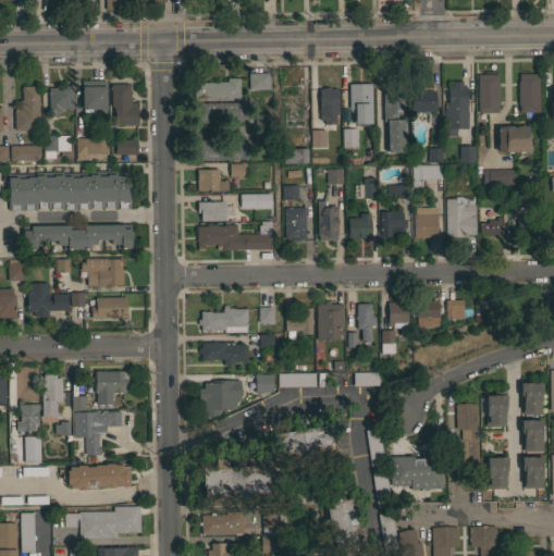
[(123,0),(123,7),(117,7),(117,10),(107,10),(107,0),(123,0)]
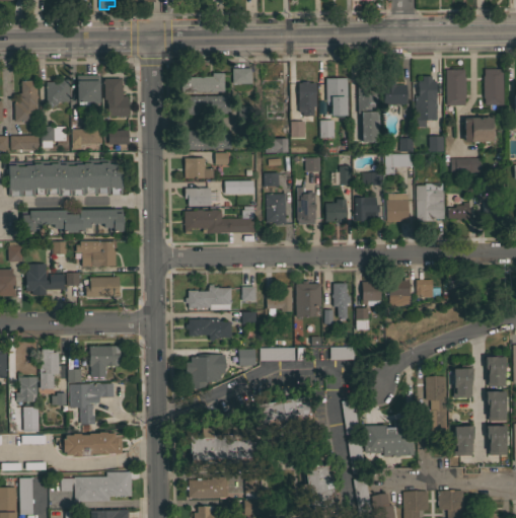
[(252,69),(252,84),(233,84),(233,69),(252,69)]
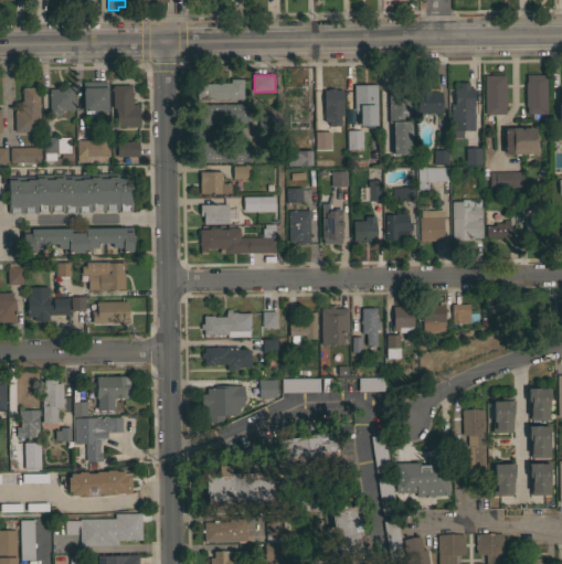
[(549,115),(529,115),(529,107),(528,107),(527,84),(528,84),(528,76),(549,75),(549,115)]
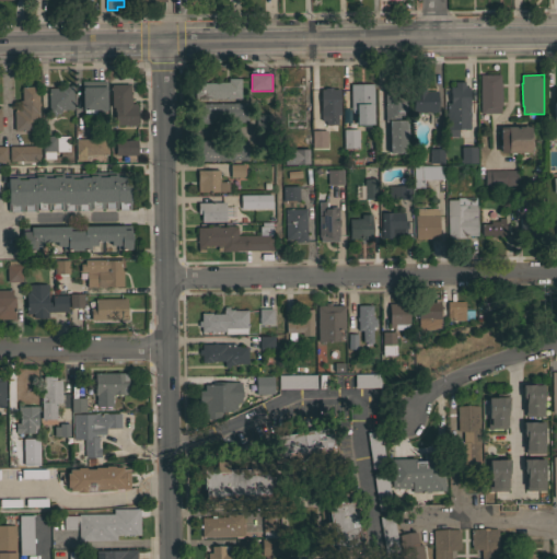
[(501,76),(502,83),(503,83),(503,106),(502,106),(502,114),(483,114),(482,76),(501,76)]
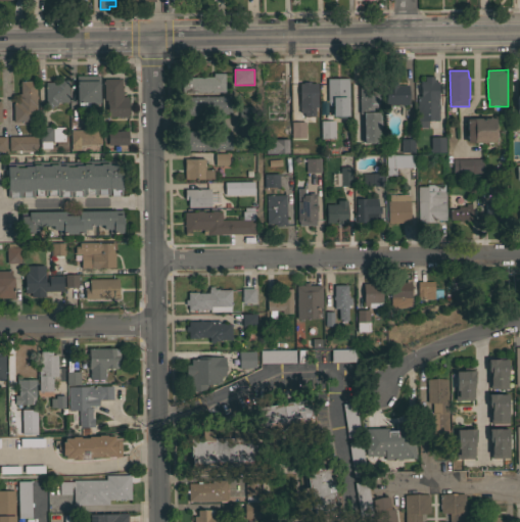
[(183,78),(215,78),(215,74),(226,74),(227,92),(184,93),(183,78)]
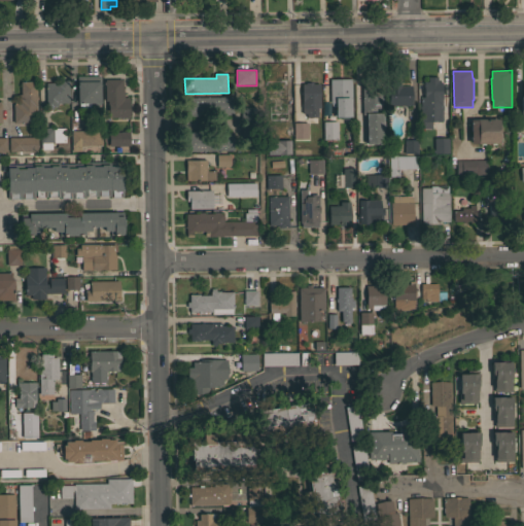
[(102,77),(102,104),(93,104),(93,111),(81,111),(81,104),(79,104),(79,77),(102,77)]
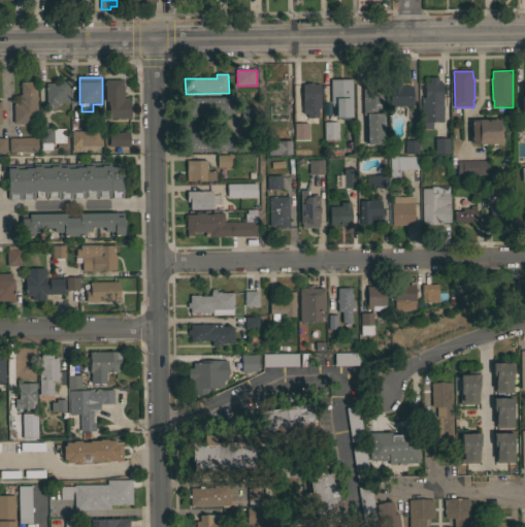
[(445,123),(424,123),(423,98),(426,98),(426,84),(431,84),(430,78),(439,77),(439,83),(444,83),(445,123)]
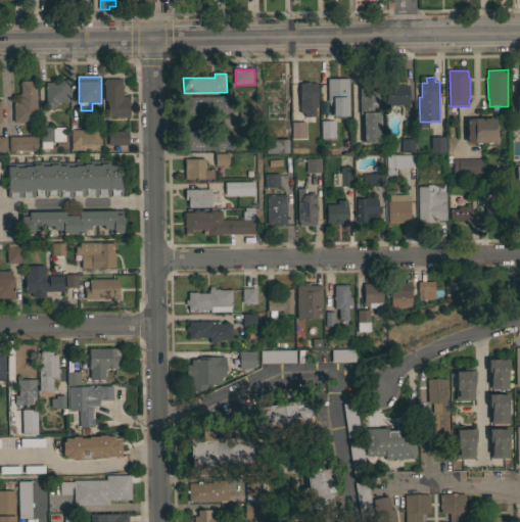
[(350,79),(350,116),(347,116),(347,119),(339,119),(339,117),(335,117),(334,103),(329,103),(329,80),(350,79)]
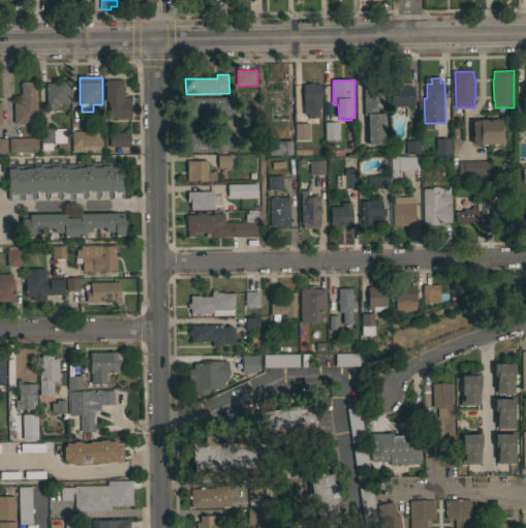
[(124,81),(124,91),(126,91),(126,99),(131,99),(131,119),(111,119),(111,106),(110,106),(110,102),(107,102),(107,86),(105,86),(105,83),(107,83),(107,81),(124,81)]
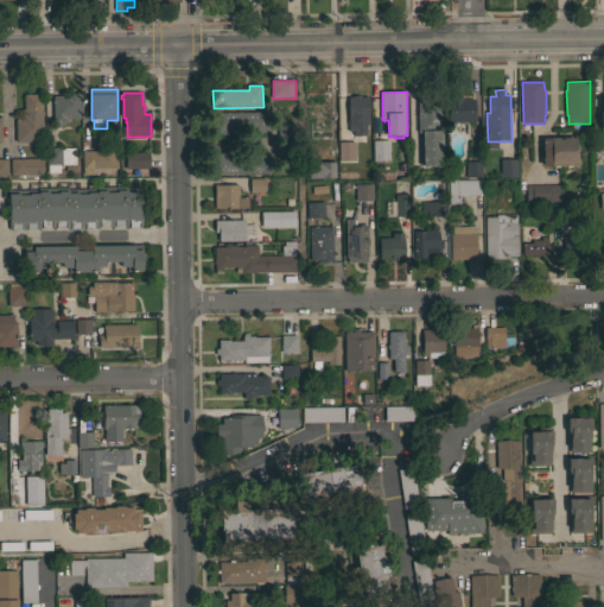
[(68,96),(68,94),(82,94),(82,120),(68,120),(68,124),(63,124),(63,131),(55,131),(55,96),(68,96)]
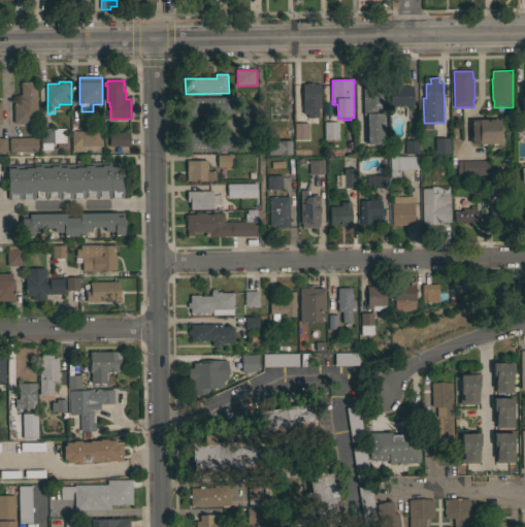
[(38,83),(38,97),(39,97),(39,100),(38,100),(38,107),(36,107),(36,111),(38,111),(38,114),(36,114),(36,124),(15,124),(15,104),(21,104),(20,96),(23,96),(23,83),(38,83)]
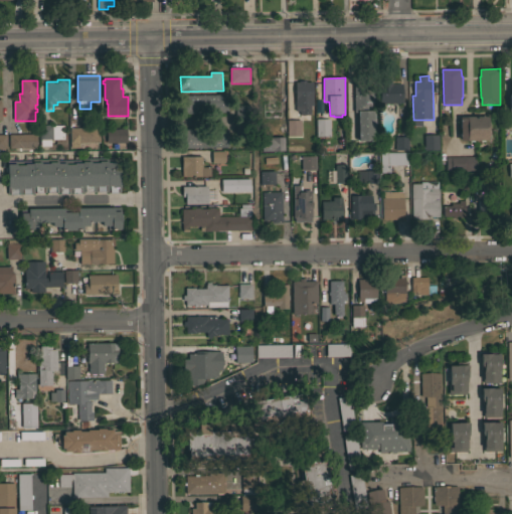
[(372,107),(369,107),(369,112),(377,112),(377,138),(375,138),(375,142),(359,142),(359,114),(356,114),(356,80),(374,80),(375,104),(372,104),(372,107)]
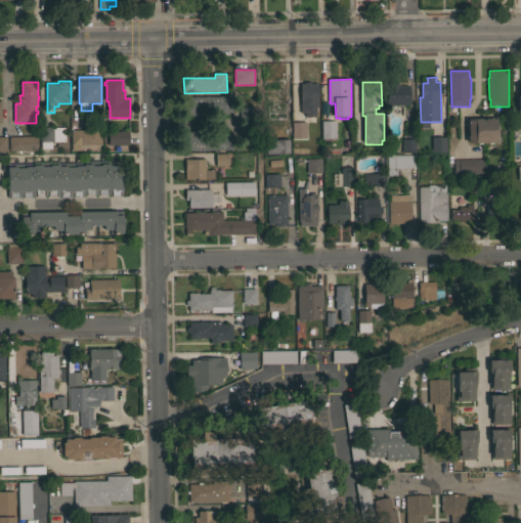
[(410,105),(388,105),(388,82),(400,82),(400,86),(410,86),(410,105)]
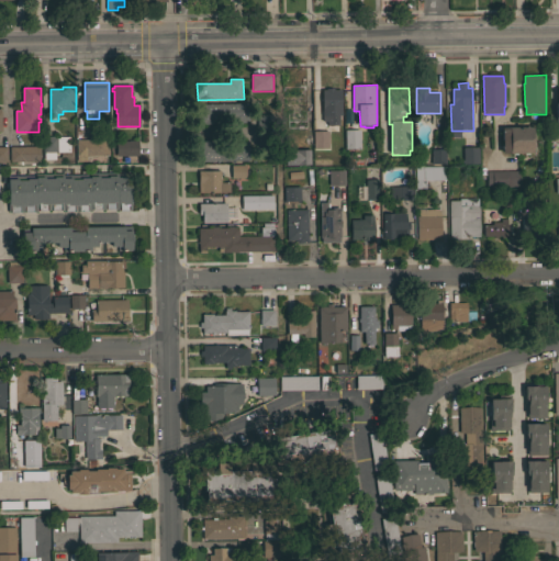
[(344,116),(341,116),(342,125),(330,126),(330,122),(324,122),(324,90),(327,90),(327,89),(336,89),(336,90),(344,90),(344,116)]
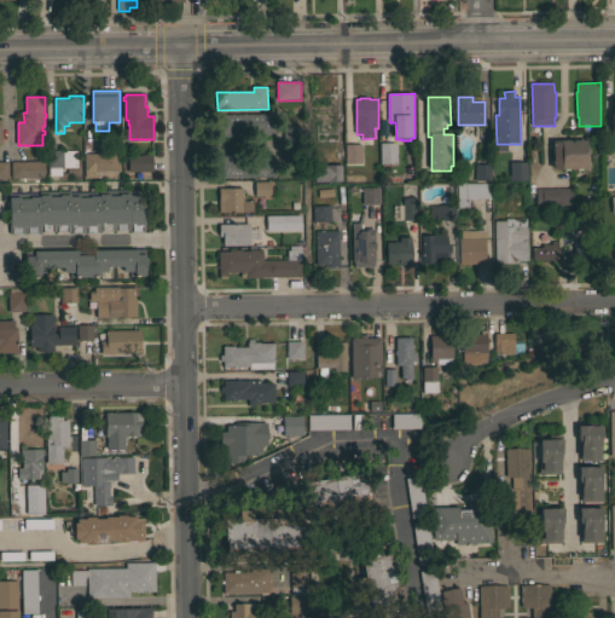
[(326,100),(326,105),(337,104),(337,114),(340,114),(340,123),(328,123),(328,131),(314,131),(313,103),(311,103),(311,100),(326,100)]
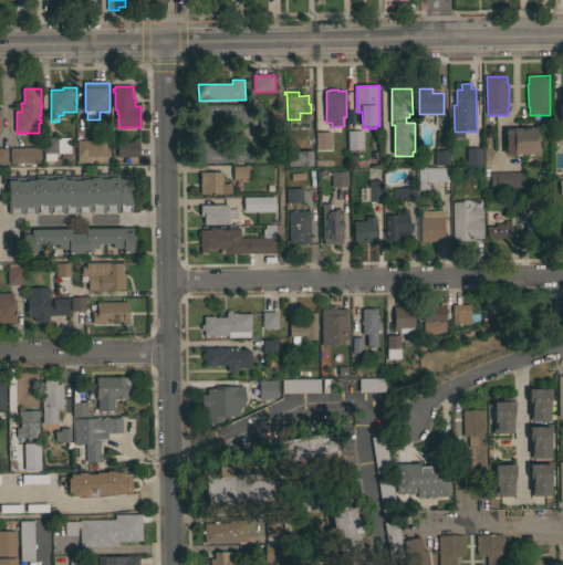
[(562,133),(562,93),(553,94),(553,122),(561,122),(562,133)]
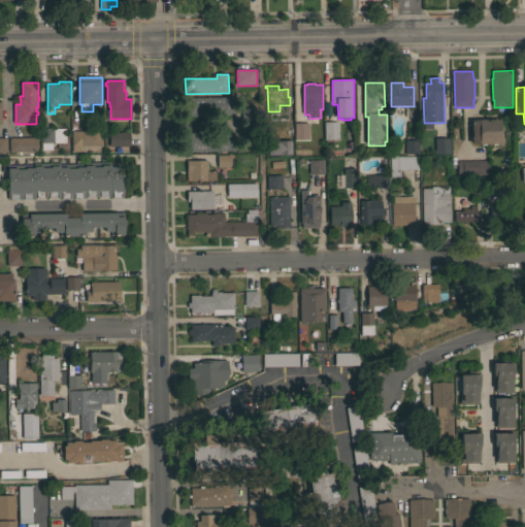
[(235,98),(235,116),(229,116),(229,117),(220,118),(220,114),(201,114),(201,118),(193,118),(193,117),(187,117),(186,99),(235,98)]
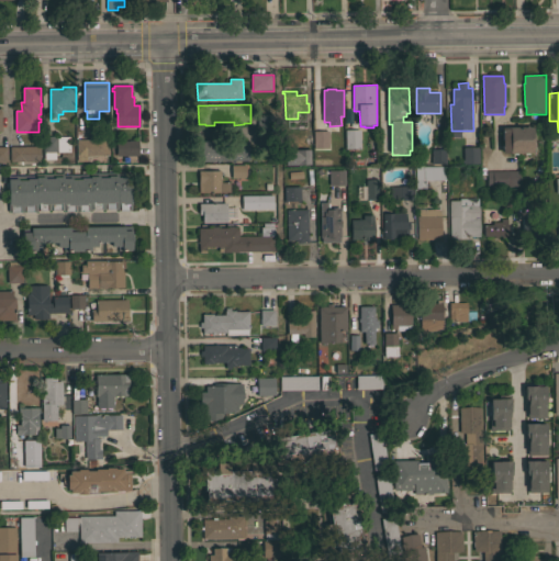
[(274,115),(275,130),(259,131),(259,115),(274,115)]
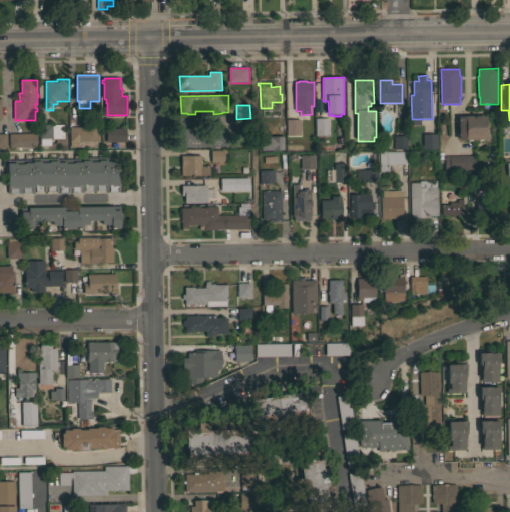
[(487,116),(488,140),(460,140),(460,117),(487,116)]
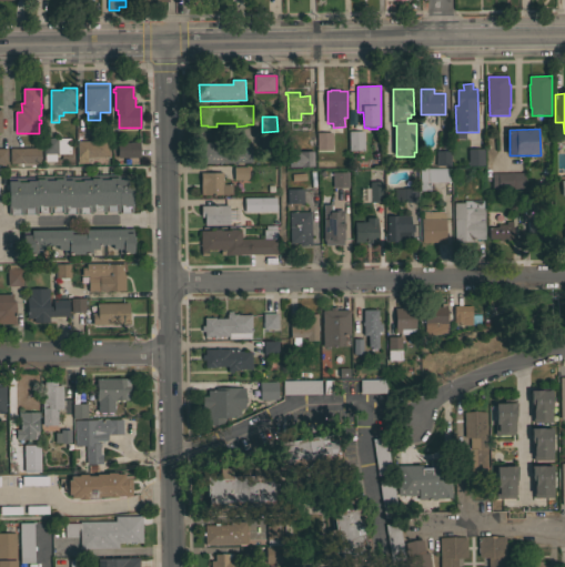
[(366,151),(351,151),(351,132),(365,132),(366,151)]
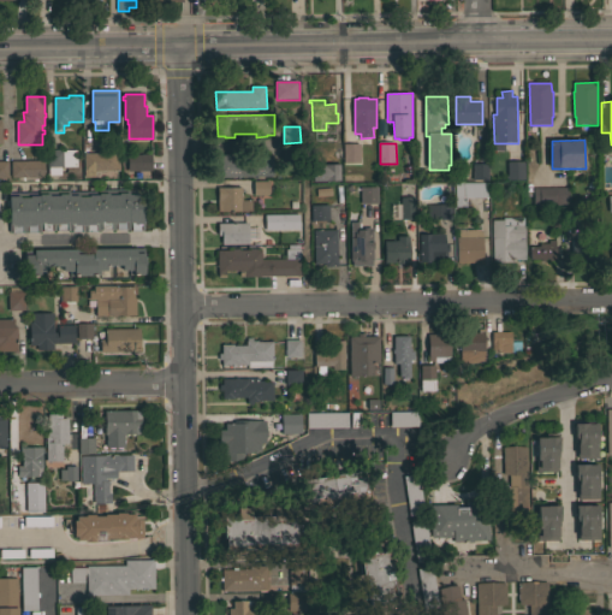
[(362,164),(345,164),(345,145),(362,145),(362,164)]
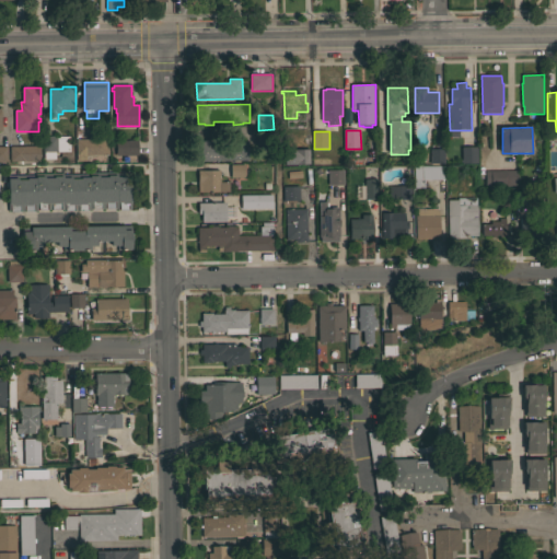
[(274,134),(275,149),(258,149),(258,134),(274,134)]
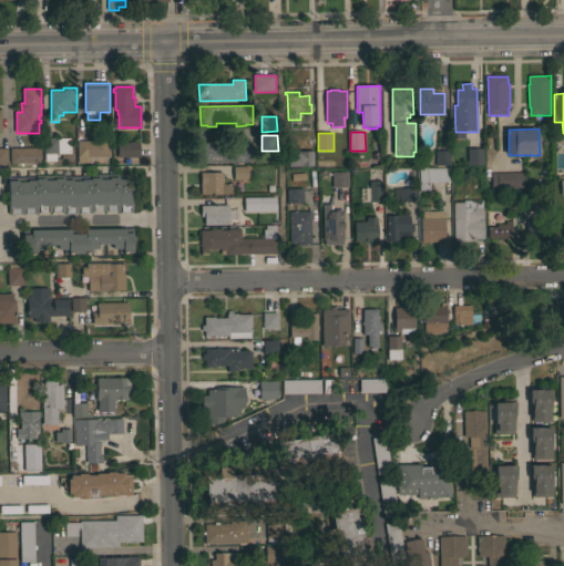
[(60,139),(60,140),(72,139),(73,154),(58,154),(58,162),(47,162),(47,154),(45,139),(60,139)]
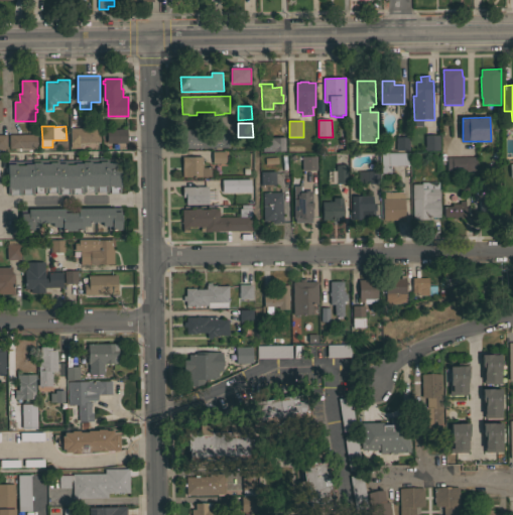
[(102,126),(102,143),(82,143),(82,148),(73,148),(73,129),(84,129),(84,126),(102,126)]
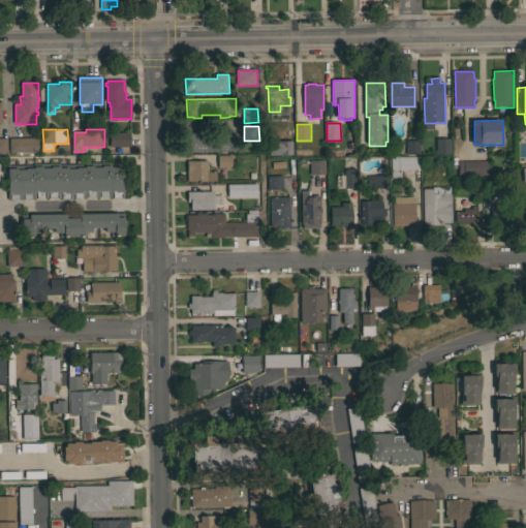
[(132,133),(132,147),(111,147),(111,133),(132,133)]
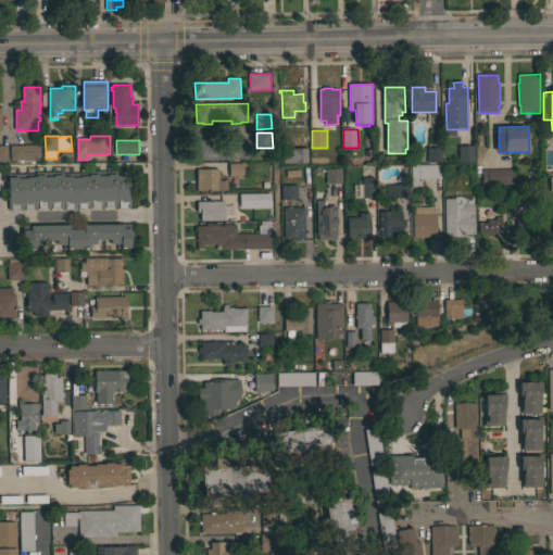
[(197,161),(197,141),(203,141),(203,140),(213,140),(213,142),(231,142),(231,140),(241,140),(241,141),(249,141),(249,160),(197,161)]
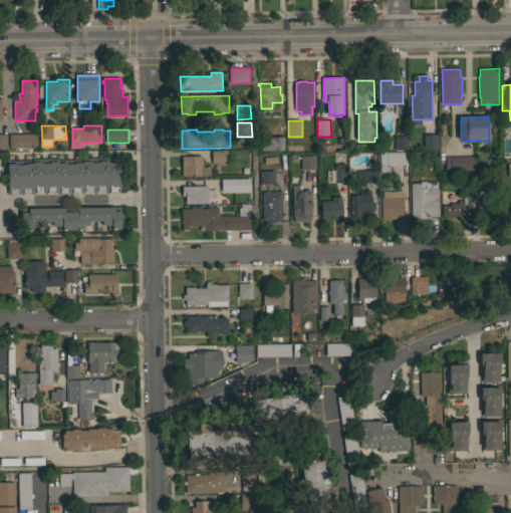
[(0,135),(8,135),(8,149),(0,149),(0,135)]
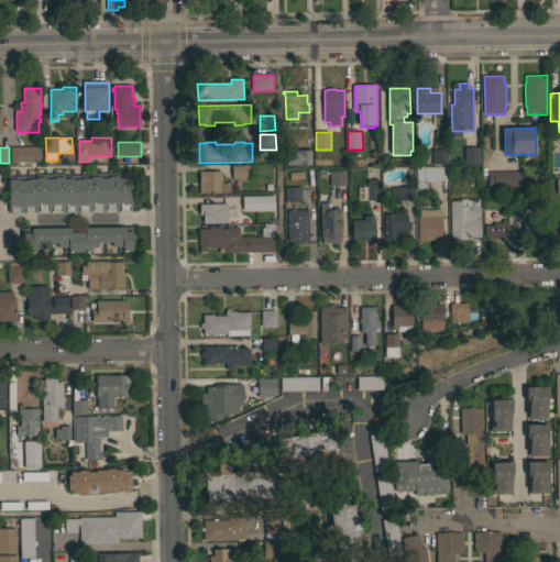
[(42,147),(42,163),(12,163),(11,147),(42,147)]
